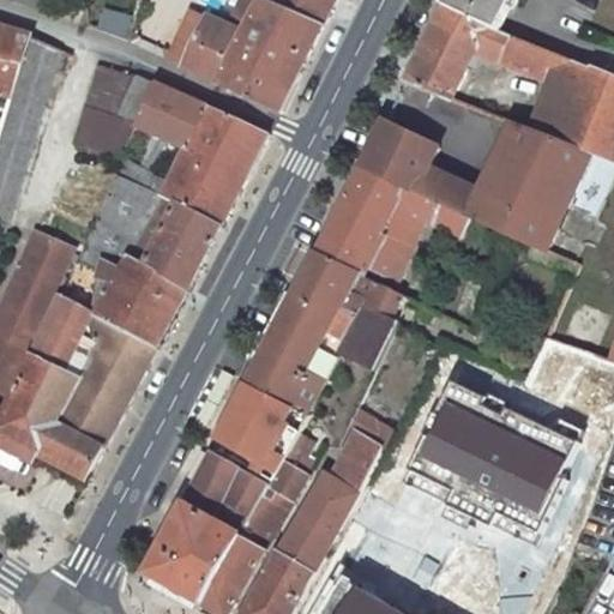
[(236,0),(224,26),(204,17),(181,67),(218,83),(242,31),(257,0),(236,0)]
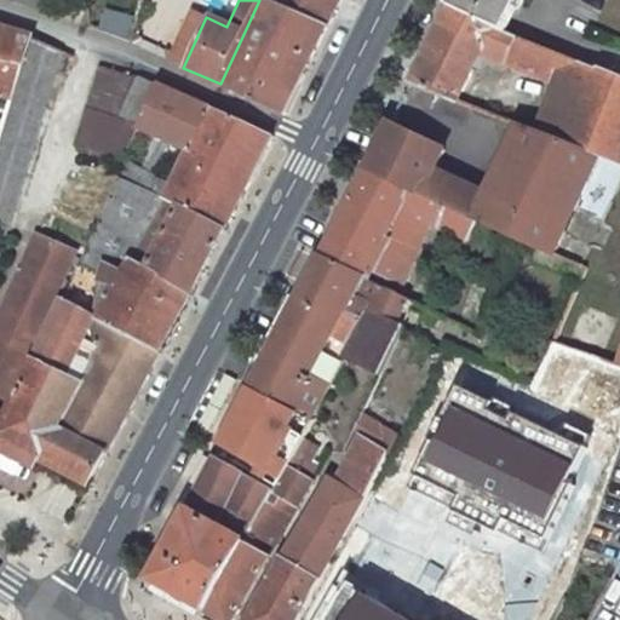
[(200,0),(200,1),(222,11),(227,0),(200,0)]
